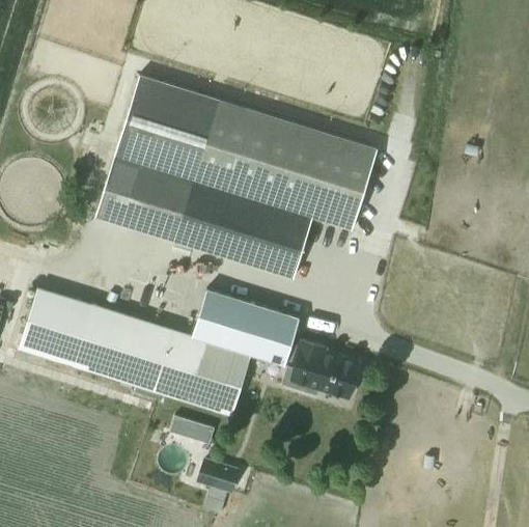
[(142,78),(114,160),(193,184),(194,182),(313,217),(353,228),(377,148),(142,78)]
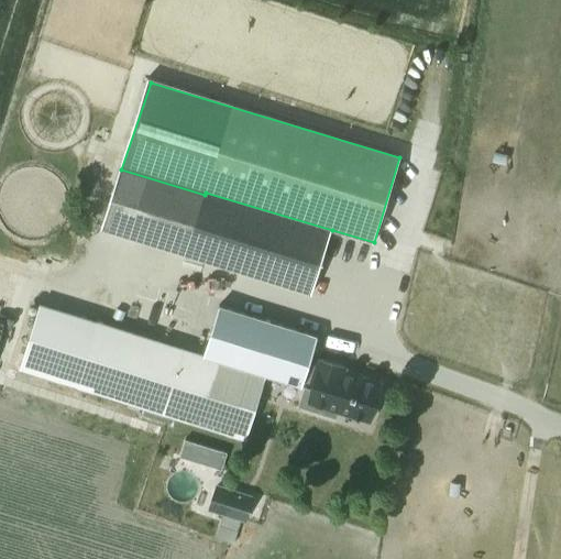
[(121,170),(102,232),(312,295),(332,230),(206,193),(205,195),(121,170)]
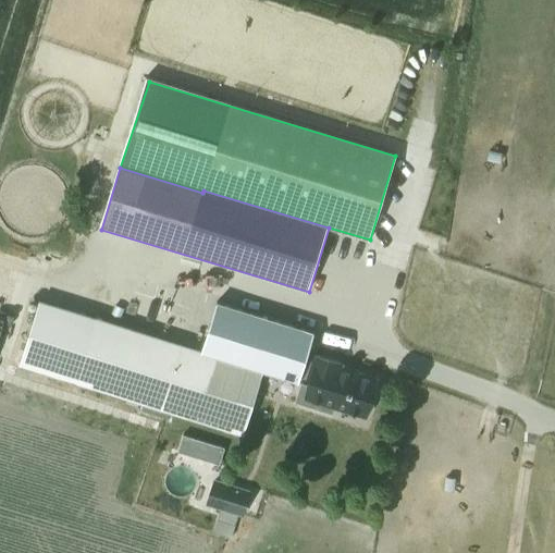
[(99,233),(96,245),(137,258),(140,246),(99,233)]
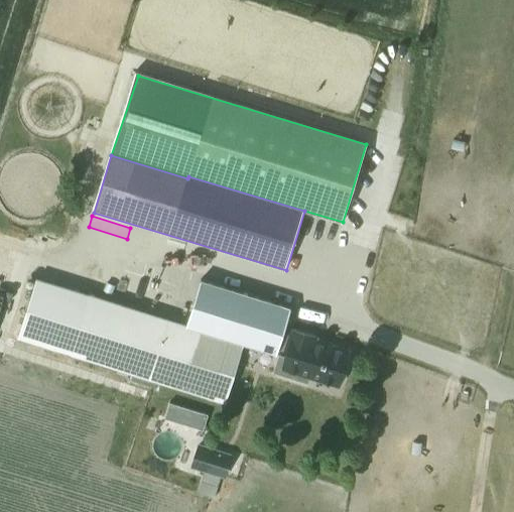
[(38,280),(20,338),(73,355),(227,402),(244,346),(245,344),(187,327),(91,296),(38,280)]
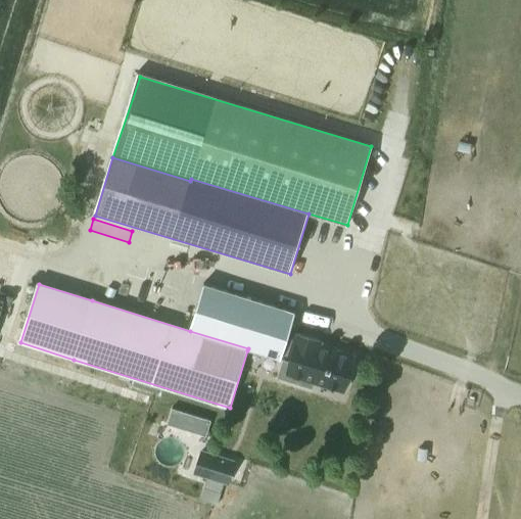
[(204,287),(190,331),(248,348),(247,350),(282,362),(283,356),(288,340),(296,316),(204,287)]
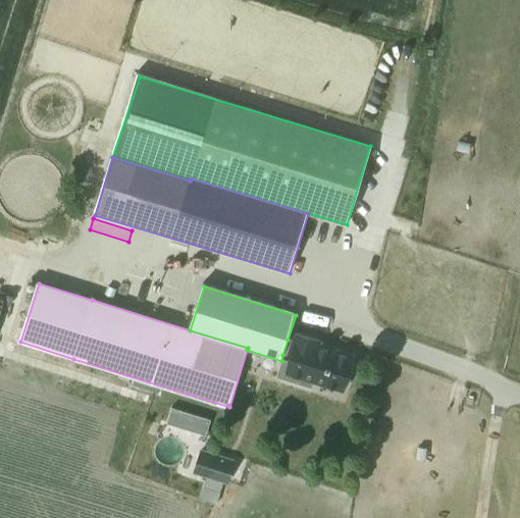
[(284,362),(278,379),(313,391),(314,383),(345,393),(350,375),(354,373),(356,365),(354,362),(355,359),(334,353),(334,354),(319,350),(321,344),(297,335),(295,343),(288,340),(282,355),(293,359),(291,365),(284,362)]
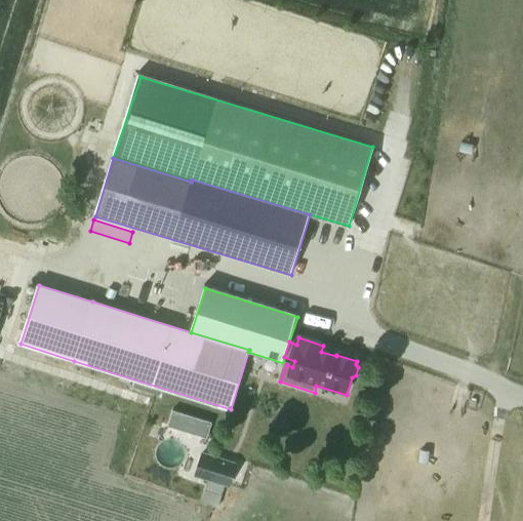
[(173,413),(169,429),(208,441),(212,426),(173,413)]
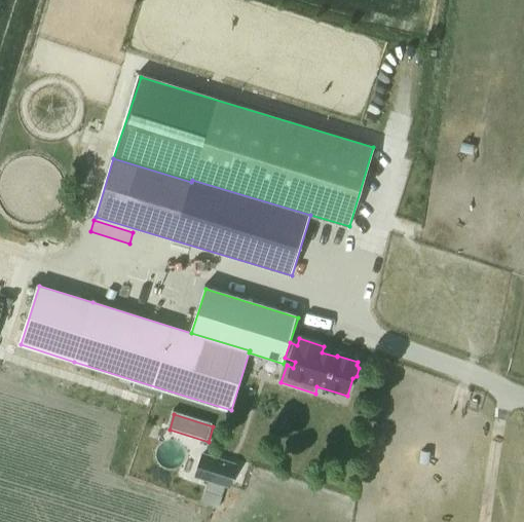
[(203,458),(197,479),(210,483),(207,494),(217,497),(223,499),(227,488),(230,489),(236,469),(203,458)]
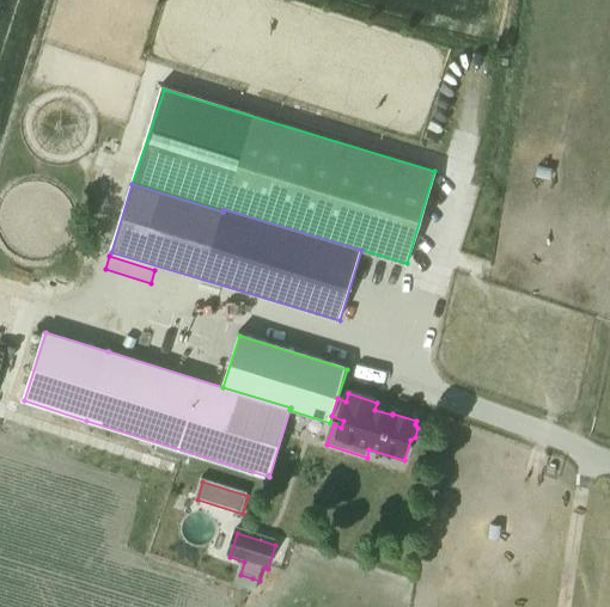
All buildings are outlined.
